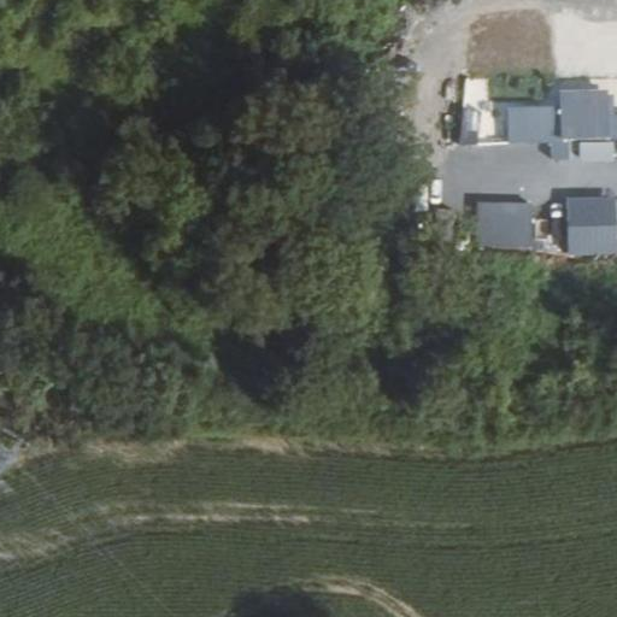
[(507,109),(510,144),(616,139),(616,116),(612,117),(611,81),(559,83),(560,106),(507,109)]
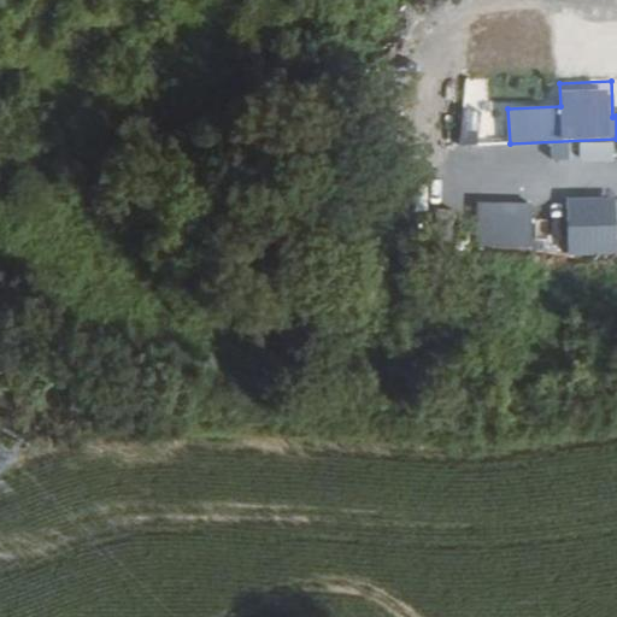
[(616,164),(616,141),(581,142),(581,164),(616,164)]
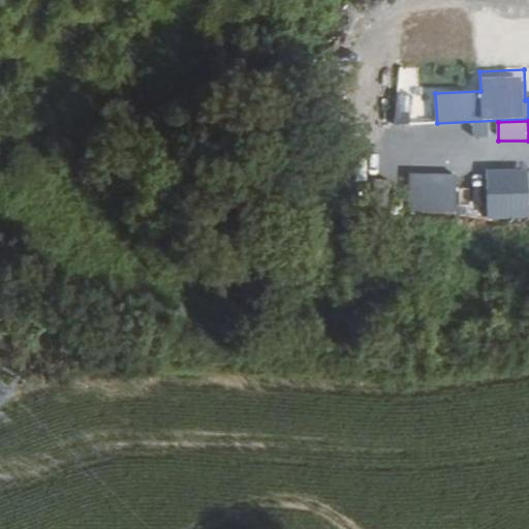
[(432,129),(432,142),(463,141),(463,128),(432,129)]
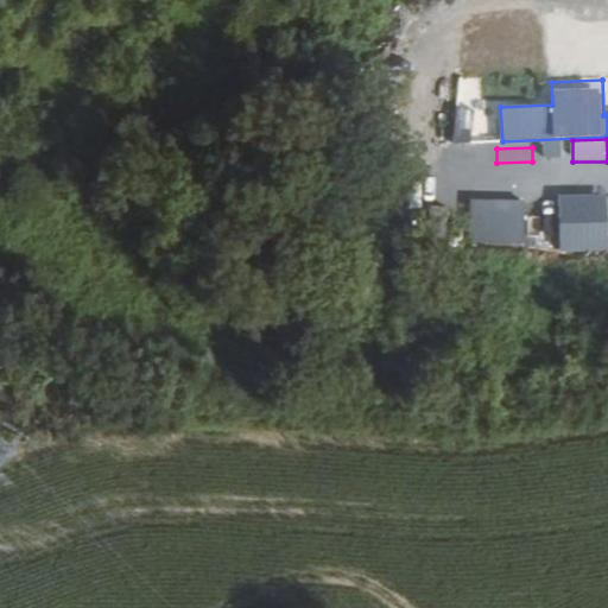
[(607,245),(607,196),(607,182),(577,183),(580,246),(607,245)]
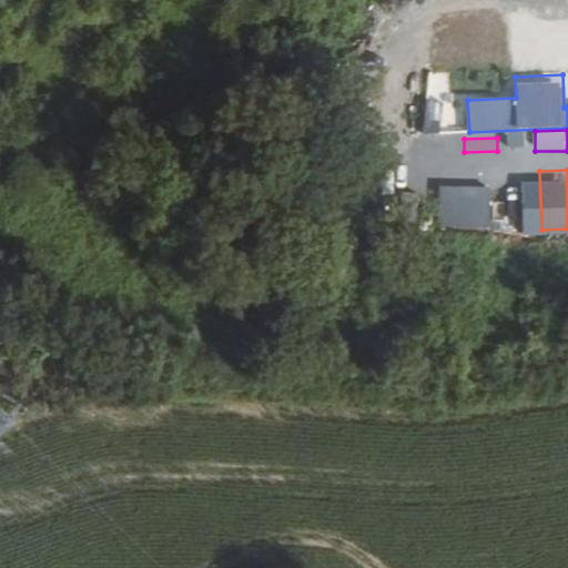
[(507,222),(525,221),(524,186),(507,186),(507,222)]
